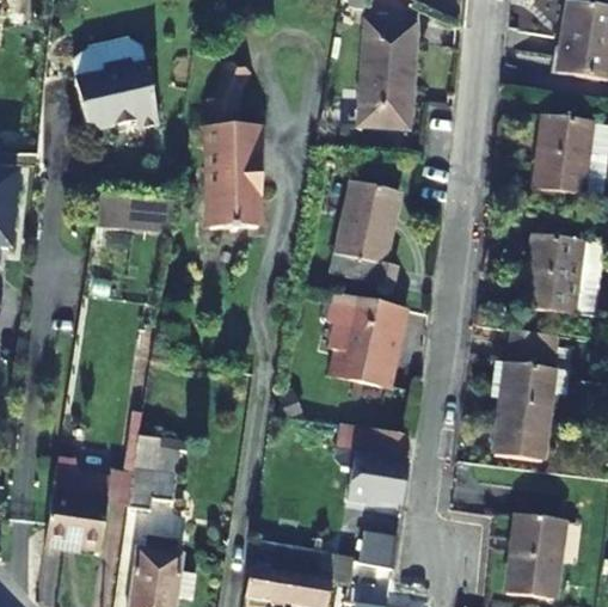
[(607,80),(607,5),(581,0),(573,0),(558,71),(607,80)]
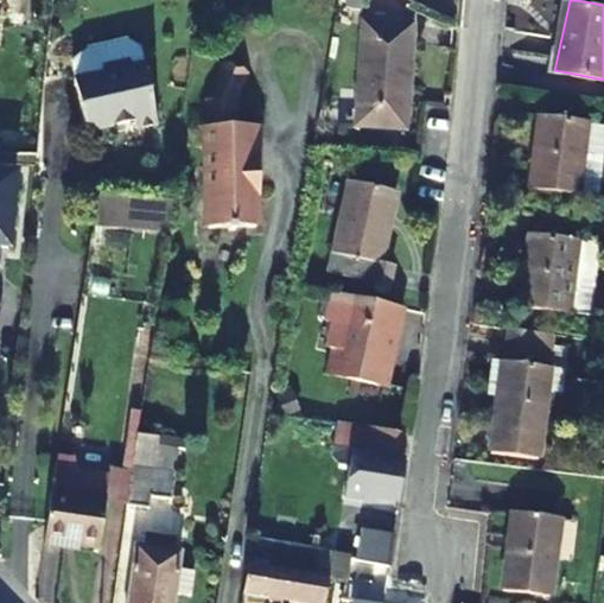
[(413,23),(364,20),(358,121),(407,124),(413,23)]
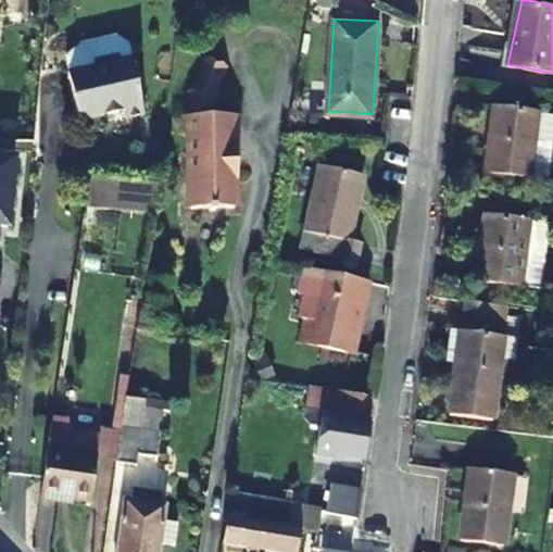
[(128,118),(148,113),(134,58),(122,61),(114,57),(98,61),(96,66),(70,73),(82,121),(105,114),(109,109),(121,105),(126,109),(128,118)]
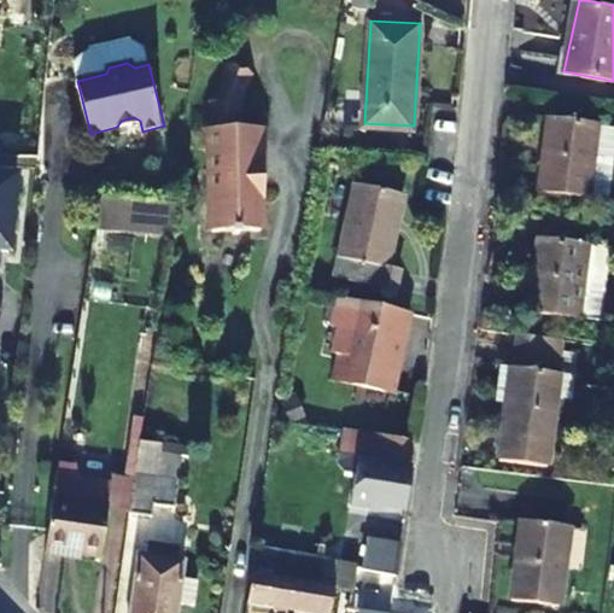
[(249,75),(231,65),(215,100),(212,100),(209,128),(209,231),(231,231),(231,234),(237,234),(237,231),(258,231),(258,170),(263,170),(263,128),(238,128),(238,104),(234,104),(249,75)]
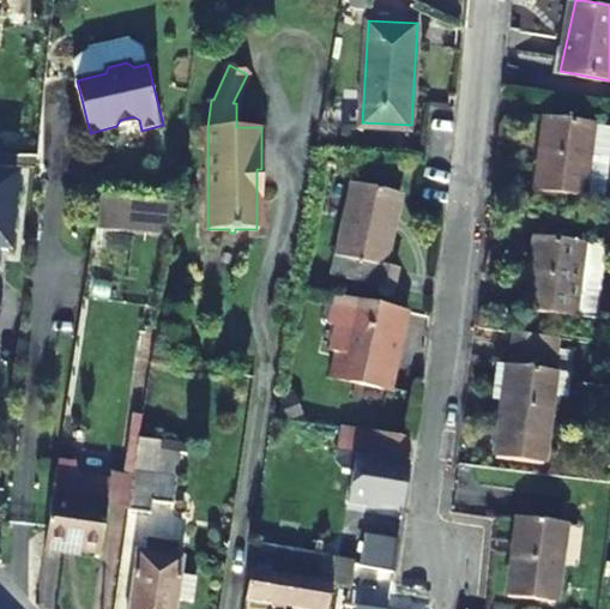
[(581,193),(586,162),(592,121),(592,119),(545,112),(536,185),(581,193)]
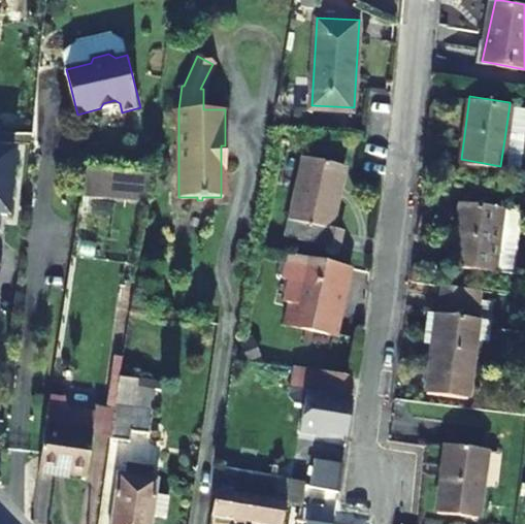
[(524,106),(510,104),(504,139),(521,142),(524,125),(524,106)]
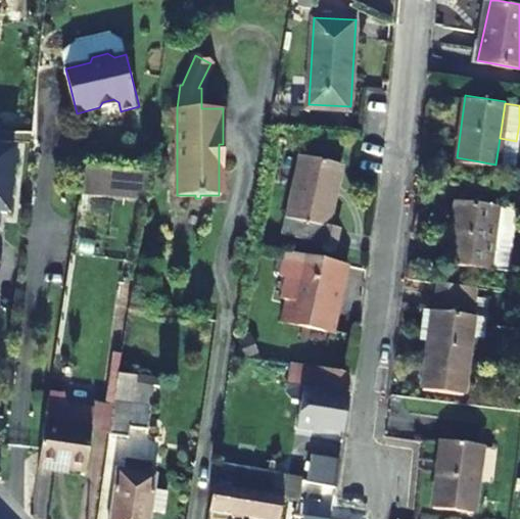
[(0,213),(12,214),(15,142),(0,141),(0,213)]
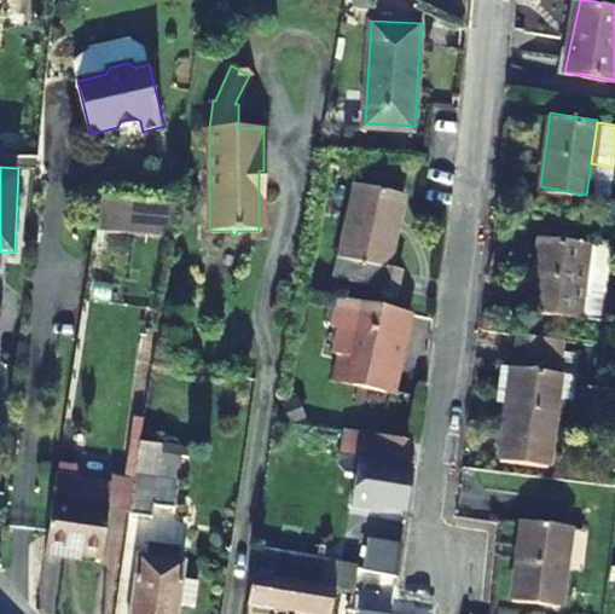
[(405,193),(359,183),(336,276),(395,289),(400,267),(389,264),(405,193)]
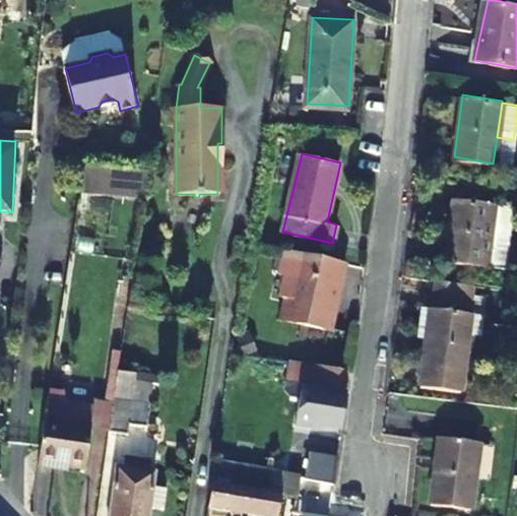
[(78,189),(142,199),(146,173),(82,163),(78,189)]
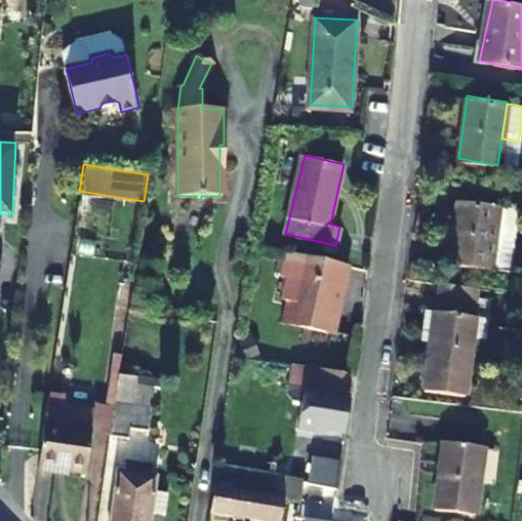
[(497,207),(457,200),(448,264),(488,270),(508,273),(517,210),(497,207)]
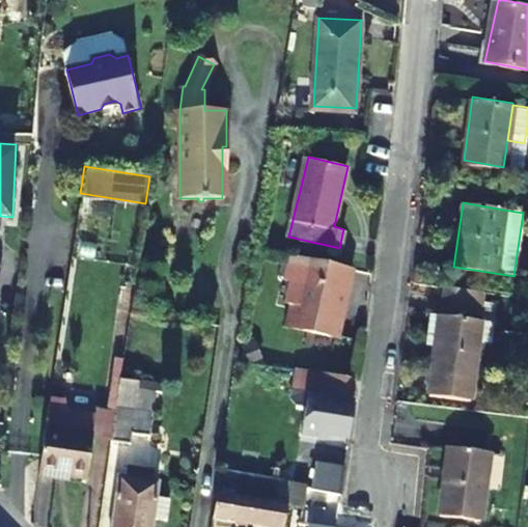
[(343,313),(341,312),(350,267),(288,253),(284,277),(294,278),(285,324),(339,335),(343,313)]
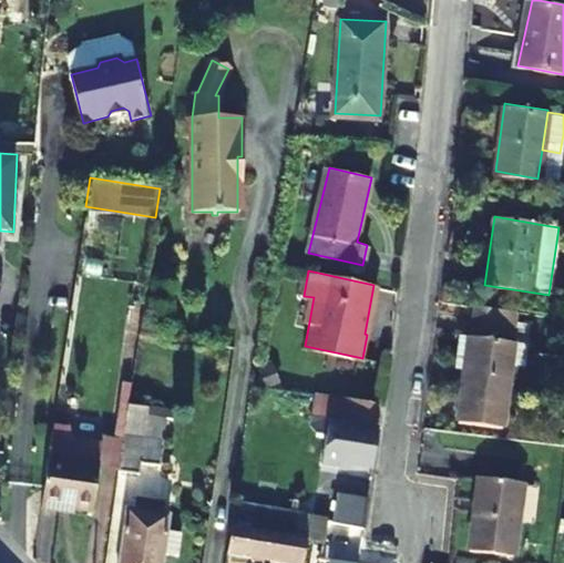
[(526,343),(511,339),(515,309),(472,303),(469,334),(460,333),(455,356),(465,357),(455,420),(499,426),(509,359),(523,360),(526,343)]
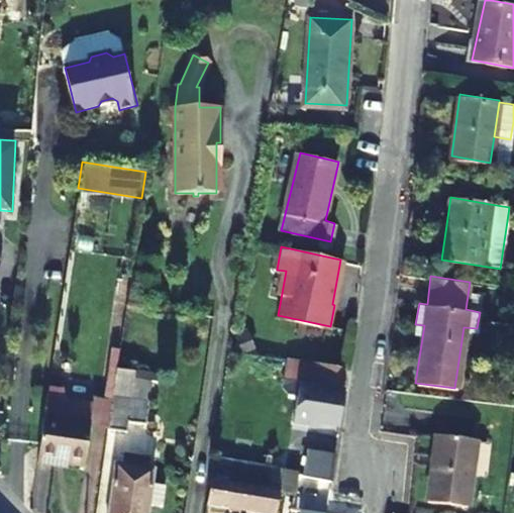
[(343,388),(346,370),(287,358),(285,378),(300,380),(343,388)]
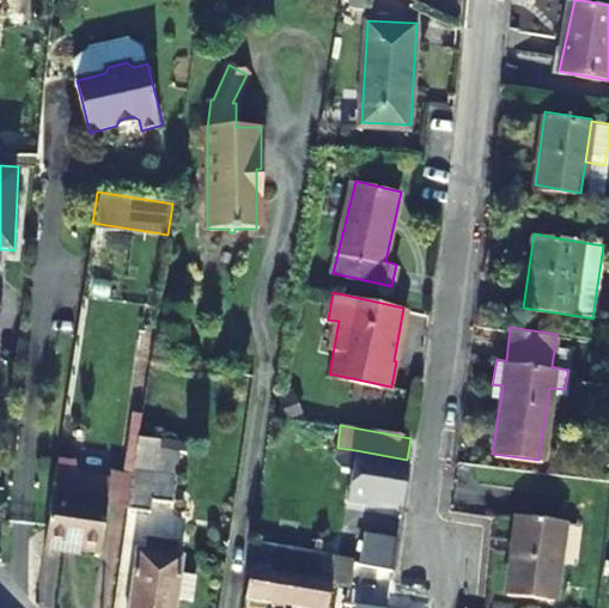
[(139,436),(134,468),(178,474),(183,451),(159,449),(160,439),(139,436)]
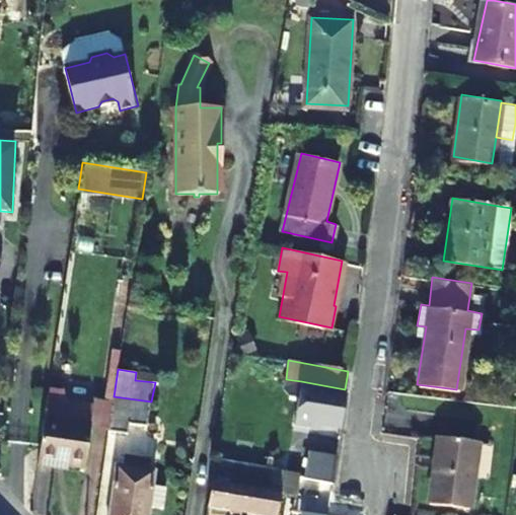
[(310,421),(341,427),(346,389),(345,389),(301,381),(294,424),(310,426),(310,421)]
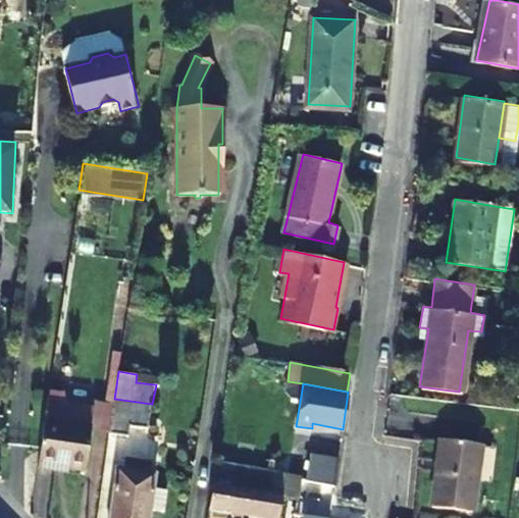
[(149,429),(152,404),(114,399),(110,433),(130,437),(132,427),(149,429)]
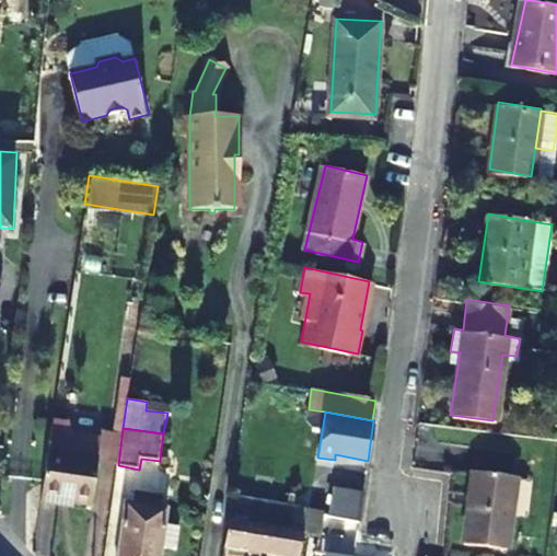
[(103,439),(51,431),(49,447),(43,493),(65,494),(65,493),(76,495),(74,498),(95,499),(103,439)]
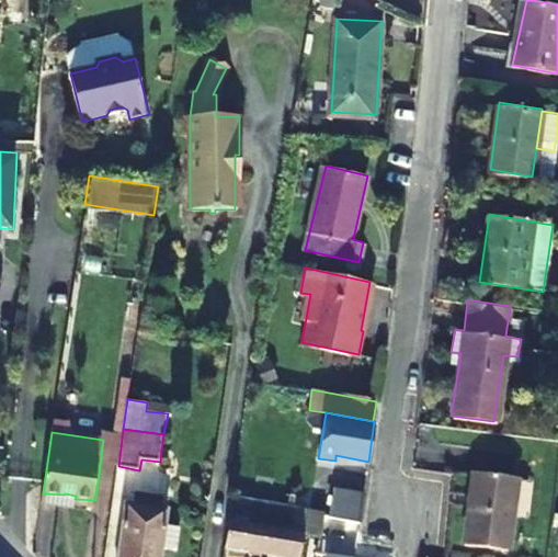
[(516,475),(471,469),(463,543),(507,549),(516,475)]
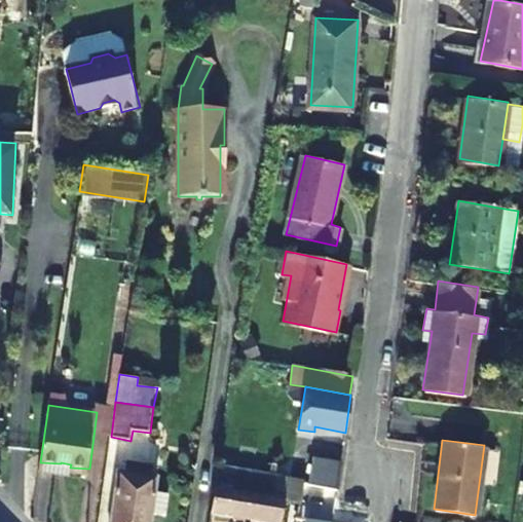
[(342,457),(319,455),(314,483),(338,486),(342,457)]
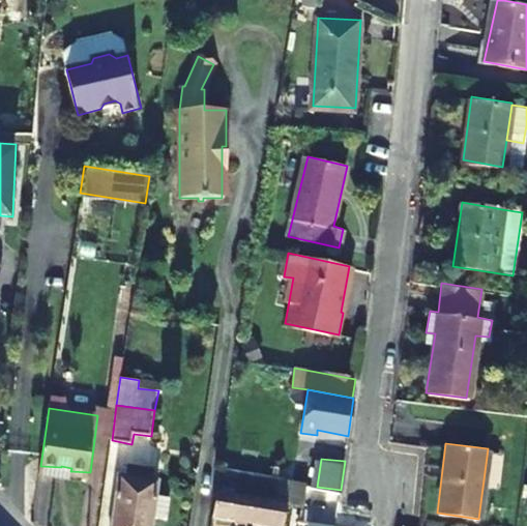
[(218,490),(274,499),(277,480),(279,475),(222,467),(218,490)]
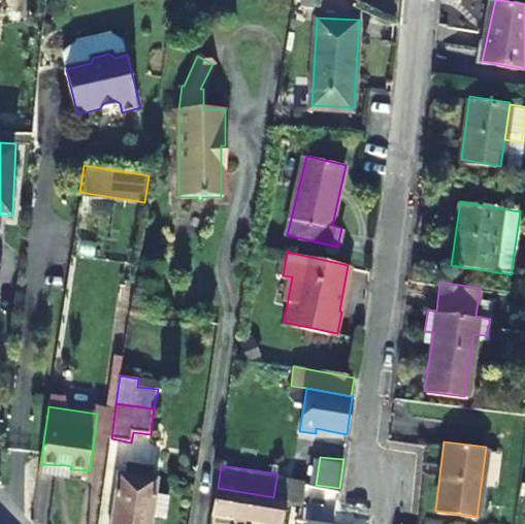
[(118,475),(111,523),(153,523),(155,516),(157,494),(160,480),(151,479),(151,469),(129,466),(128,476),(118,475)]
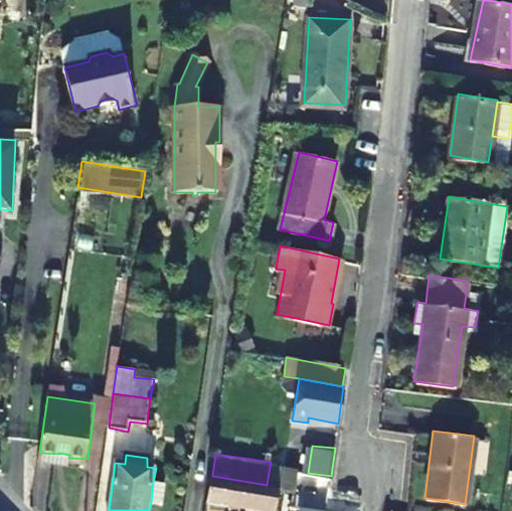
[(276,510),(277,504),(280,487),(267,485),(212,476),(208,502),(227,505),(257,510),(264,510),(276,510)]
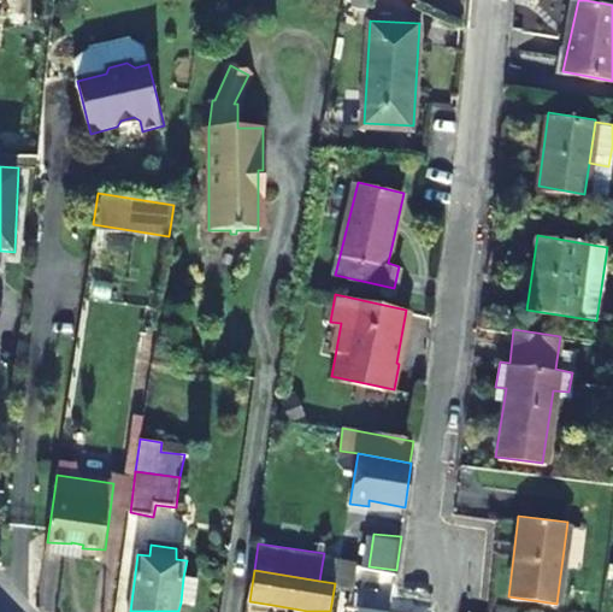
[(195,605),(199,580),(183,577),(181,602),(195,605)]
